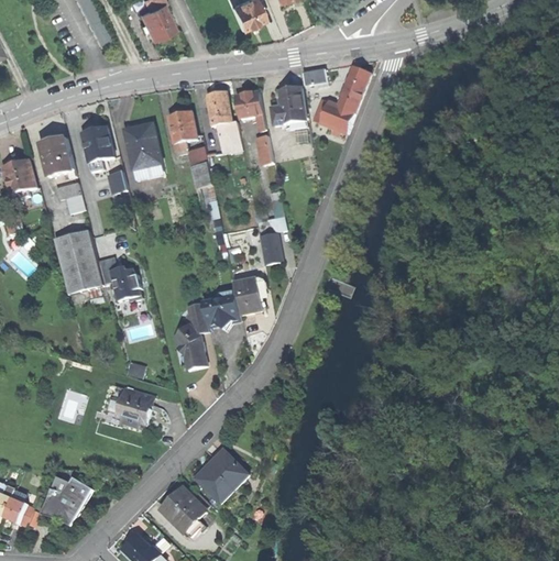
[(72,0),(96,45),(109,39),(88,0),(72,0)]
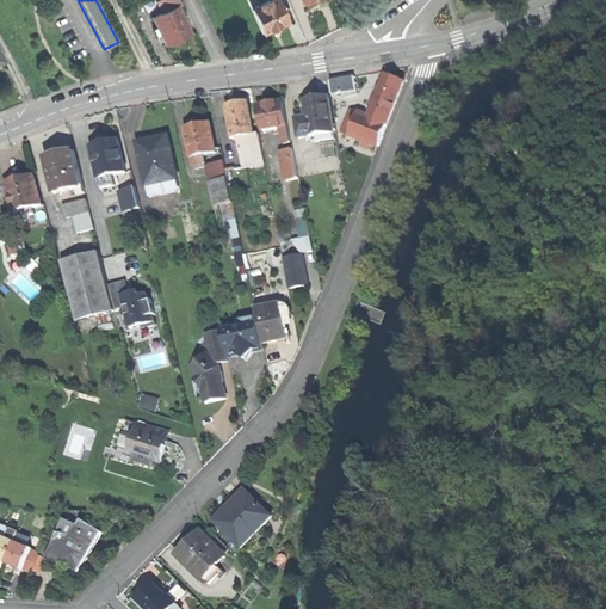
[(158,0),(161,6),(148,12),(153,23),(148,25),(150,31),(155,29),(160,40),(161,38),(165,42),(171,40),(171,34),(177,31),(184,28),(172,1),(174,0),(158,0)]
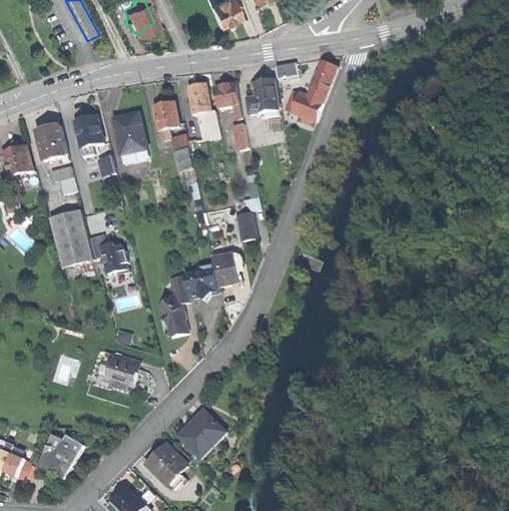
[(215,0),(206,4),(215,25),(226,20),(236,15),(229,0),(215,0)]
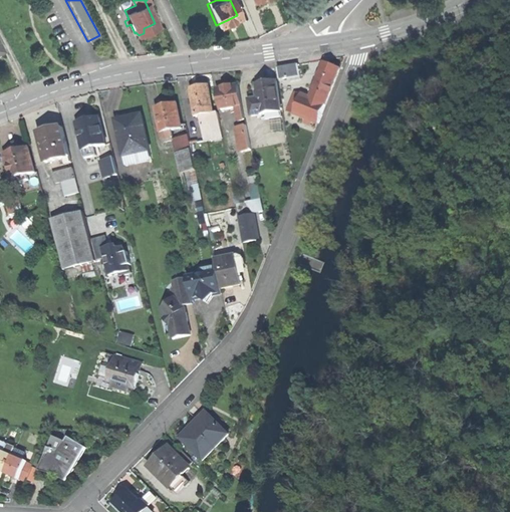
[(320,59),(310,86),(326,91),(335,65),(320,59)]
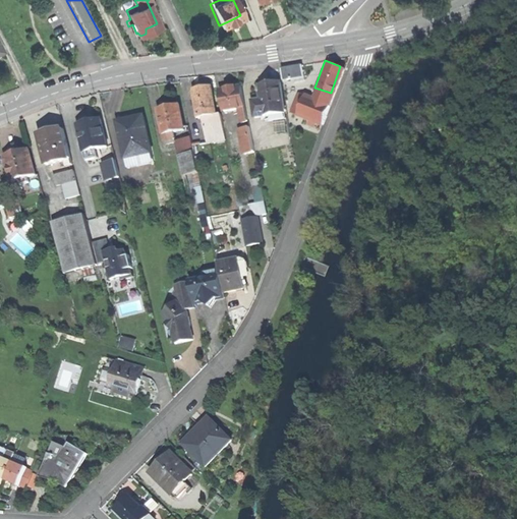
[(278,66),(280,77),(300,74),(298,63),(278,66)]
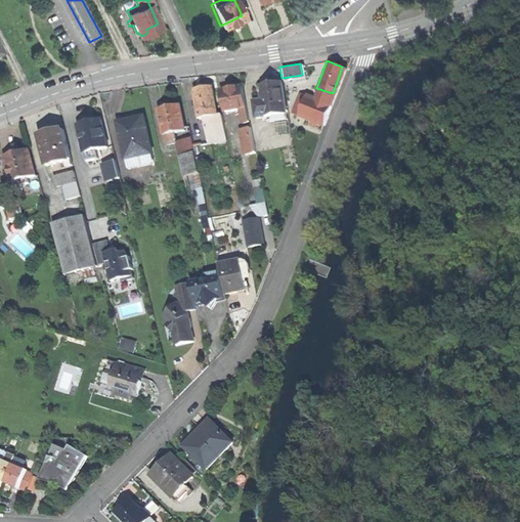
[(267,114),(283,112),(278,80),(266,82),(258,83),(259,91),(258,91),(259,98),(251,99),(253,116),(267,114)]
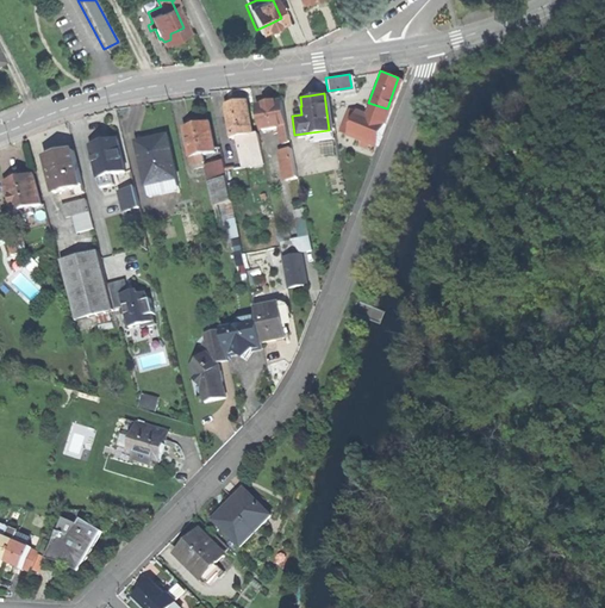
[(254,103),(257,128),(276,124),(284,123),(279,98),(275,99),(264,101),(254,103)]
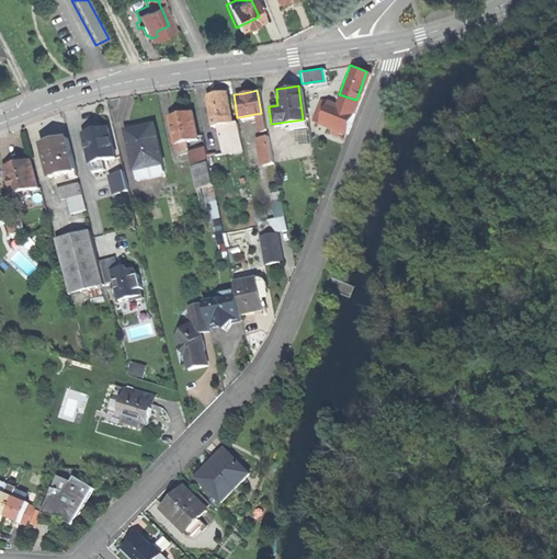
[(207,111),(209,124),(215,124),(225,122),(228,121),(224,91),(213,92),(204,94),(206,106),(207,111)]
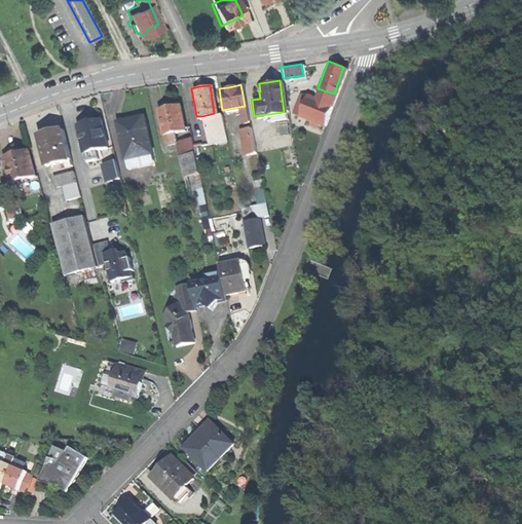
[(299,110),(297,113),(323,122),(334,94),(318,88),(313,98),(309,96),(304,95),(299,110)]
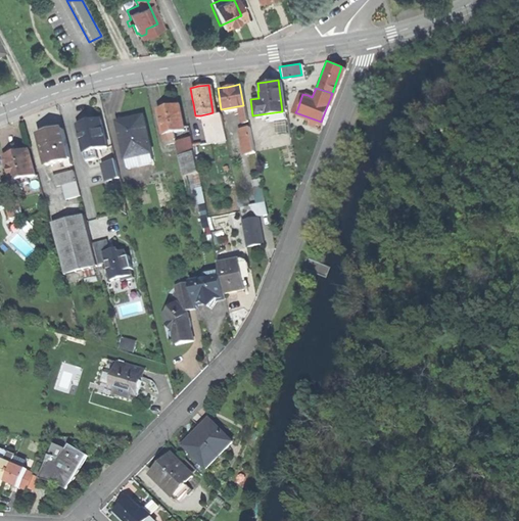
[(291,107),(297,109),(302,94),(297,92),(291,107)]
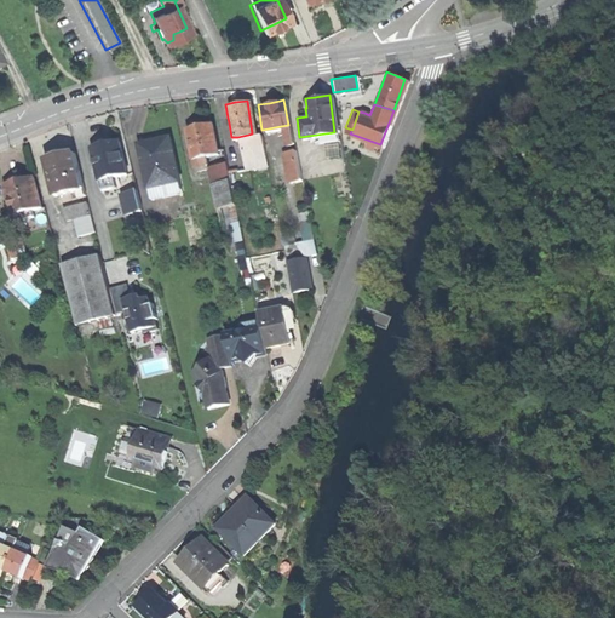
[(189,149),(190,158),(203,155),(216,153),(210,122),(196,125),(184,127),(187,139),(189,149)]
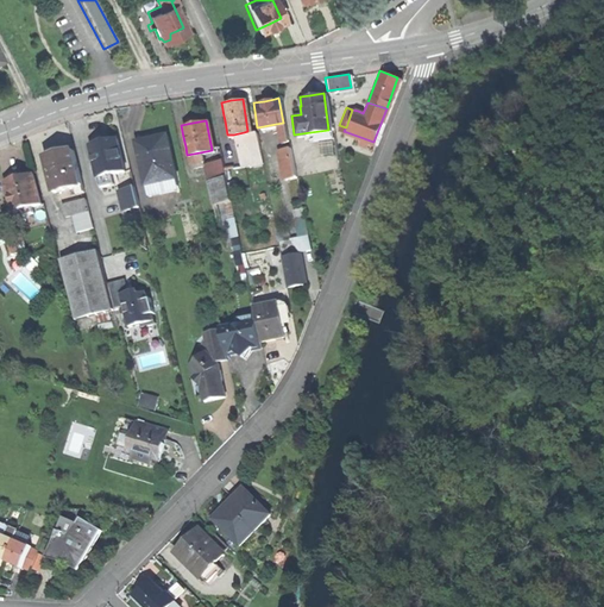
[(285,138),(283,123),(276,124),(278,139),(285,138)]
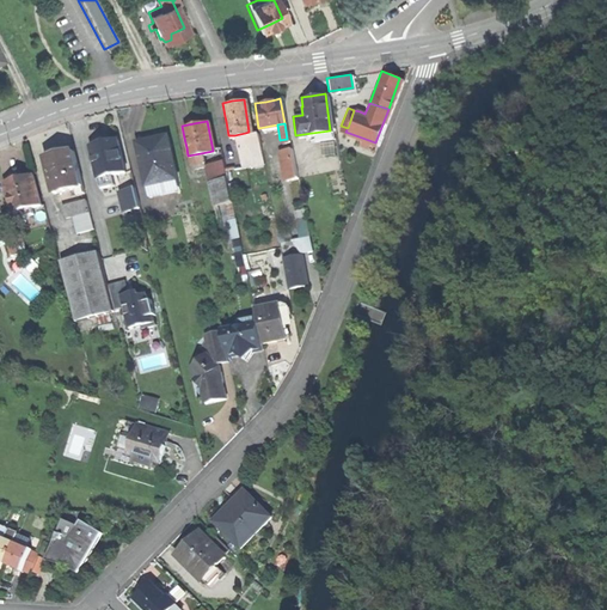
[(256,130),(249,132),(245,133),(247,146),(258,144),(256,130)]
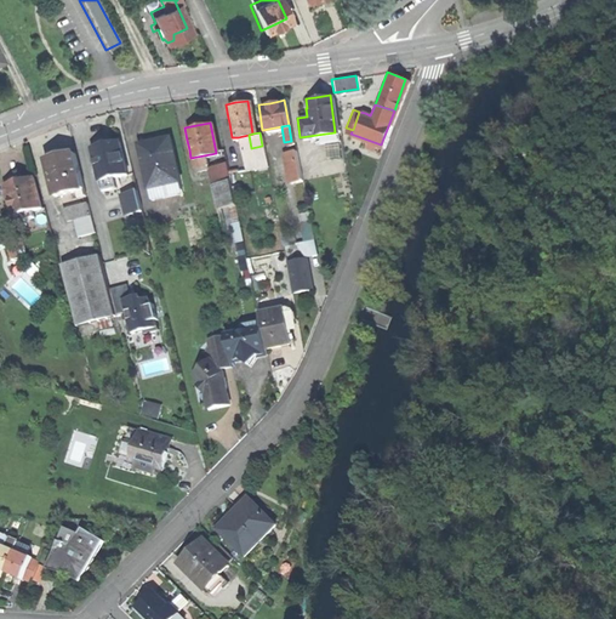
[(138,153),(146,186),(177,179),(167,135),(153,138),(141,141),(143,152),(138,153)]
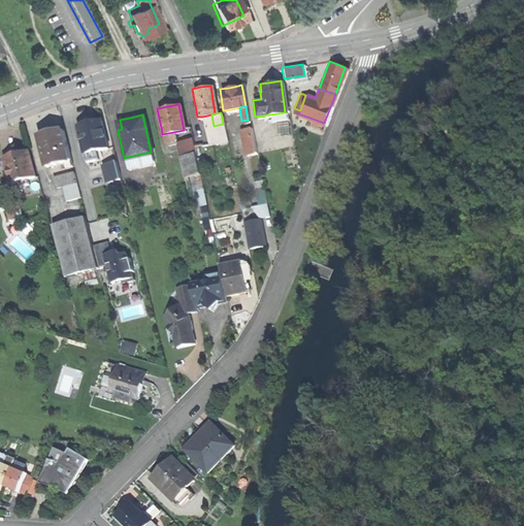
[(214,126),(211,114),(202,117),(204,127),(214,126)]
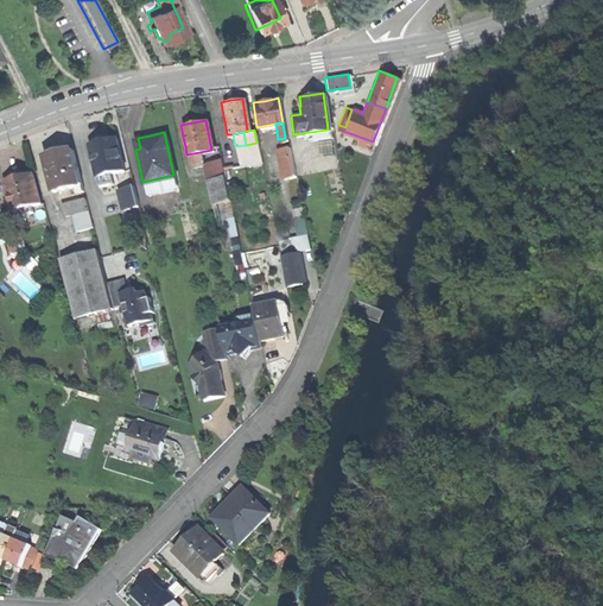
[(91,159),(95,174),(106,171),(120,169),(113,137),(100,139),(88,143),(90,153),(91,159)]
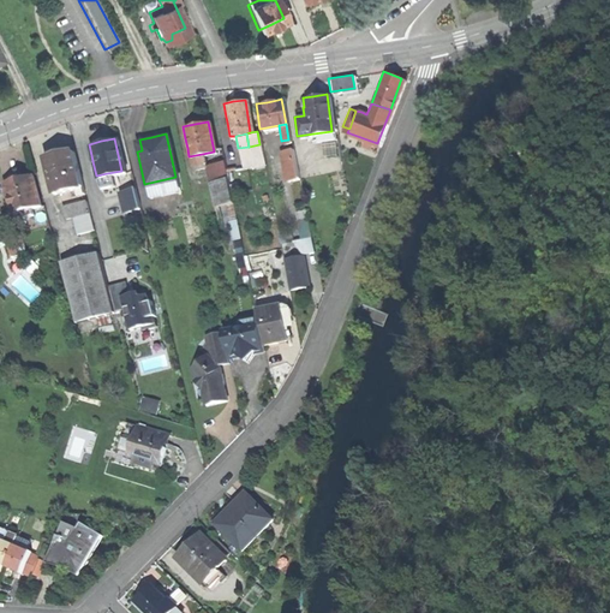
[(262,162),(259,144),(249,147),(238,148),(241,166),(262,162)]
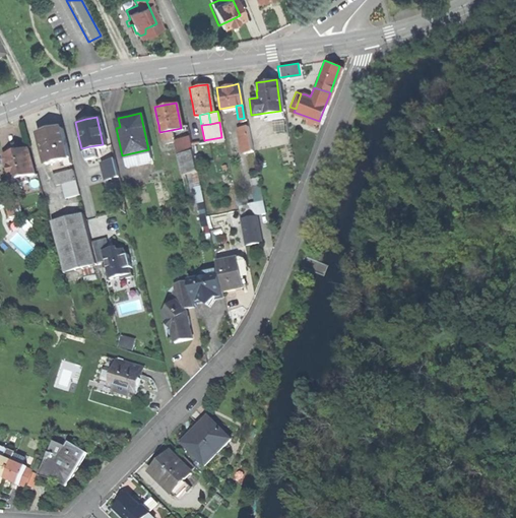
[(246,124),(236,126),(241,150),(251,148),(246,124)]
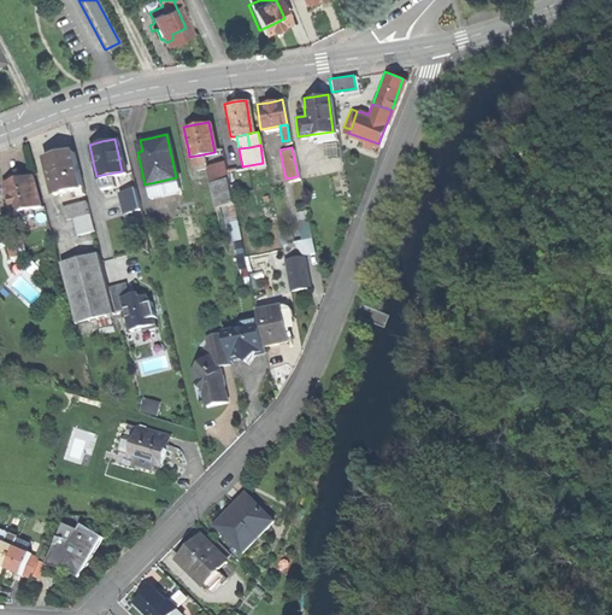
[(71,195),(82,192),(72,150),(57,153),(42,157),(51,192),(69,188),(71,195)]
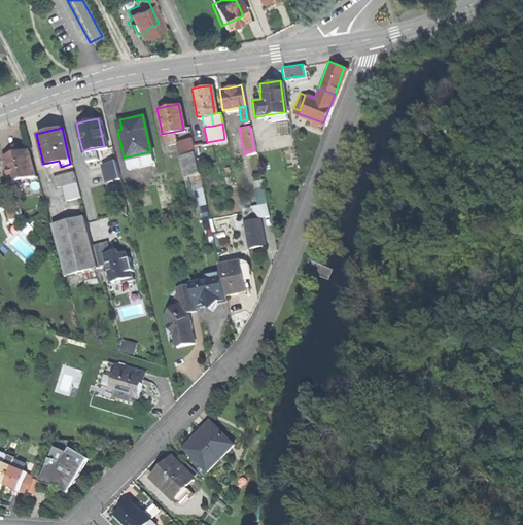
[(174,138),(173,132),(162,134),(163,140),(174,138)]
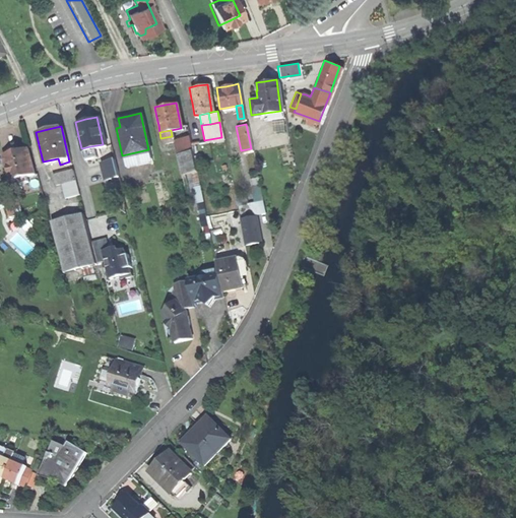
[(174,140),(179,152),(191,149),(188,137),(174,140)]
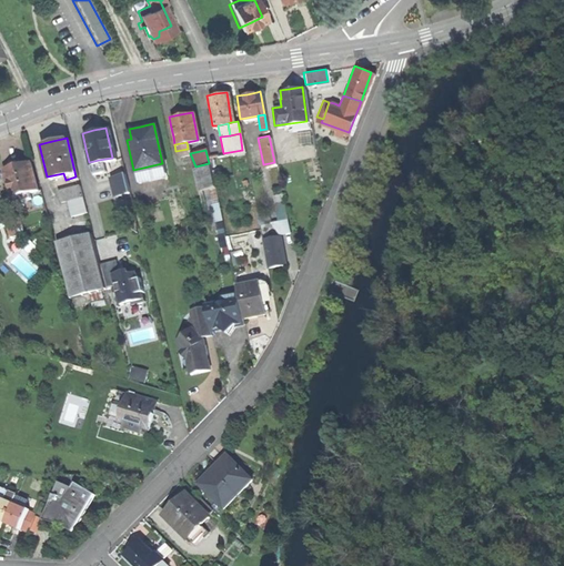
[(0,167),(8,194),(18,191),(20,198),(29,195),(27,189),(36,187),(28,159),(21,161),(16,162),(16,160),(12,158),(8,159),(7,162),(8,164),(0,167)]
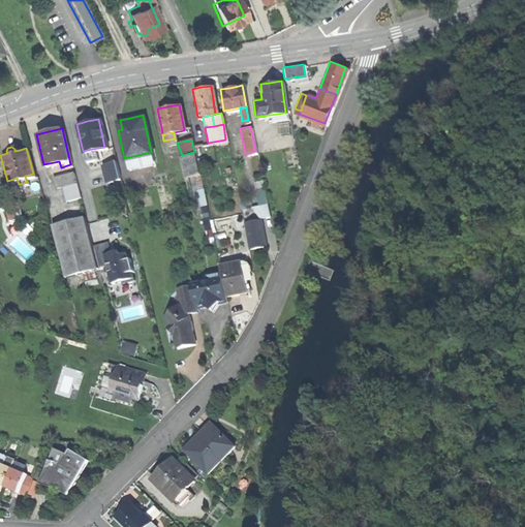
[(182,155),(186,175),(192,174),(198,172),(194,152),(182,155)]
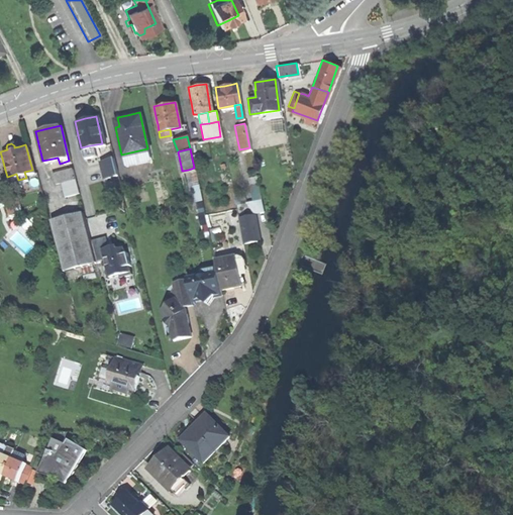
[(111,157),(99,160),(103,176),(115,173),(111,157)]
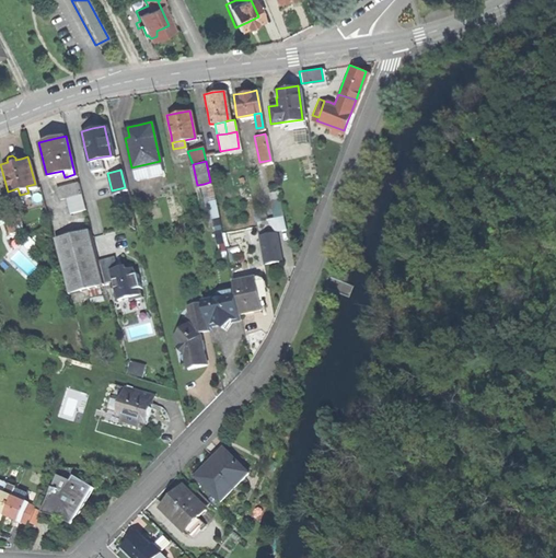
[(79,192),(77,181),(55,186),(57,197),(79,192)]
